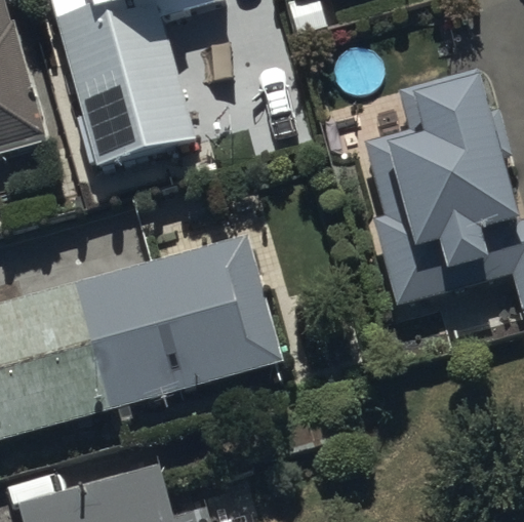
[(5,0),(0,0),(0,143),(42,131),(5,0)]
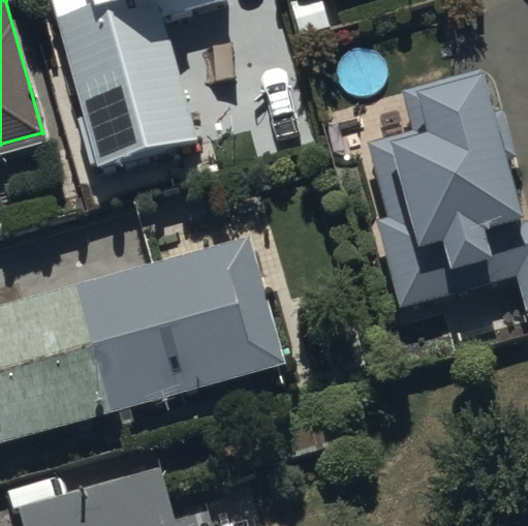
[(94,0),(96,4),(55,17),(96,161),(195,133),(162,16),(216,0),(94,0)]
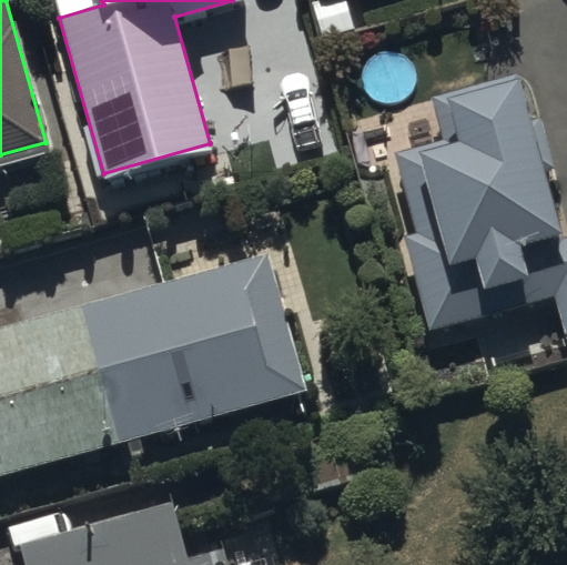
[(310,0),(319,34),(356,24),(350,0),(310,0)]
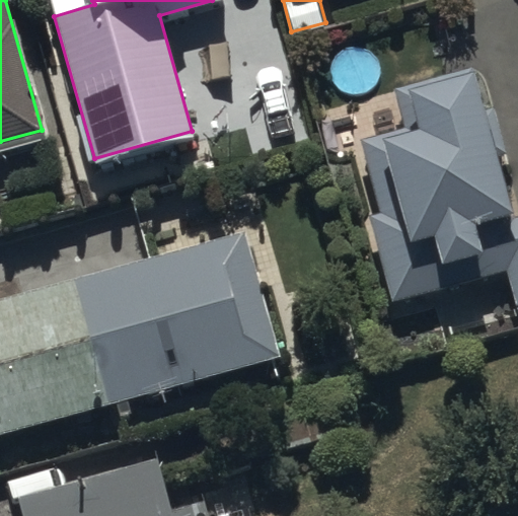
[(501,270),(512,307),(517,305),(517,222),(514,224),(494,157),(498,156),(486,115),(481,116),(467,72),(389,95),(398,126),(353,140),(375,211),(361,215),(387,303),(501,270)]
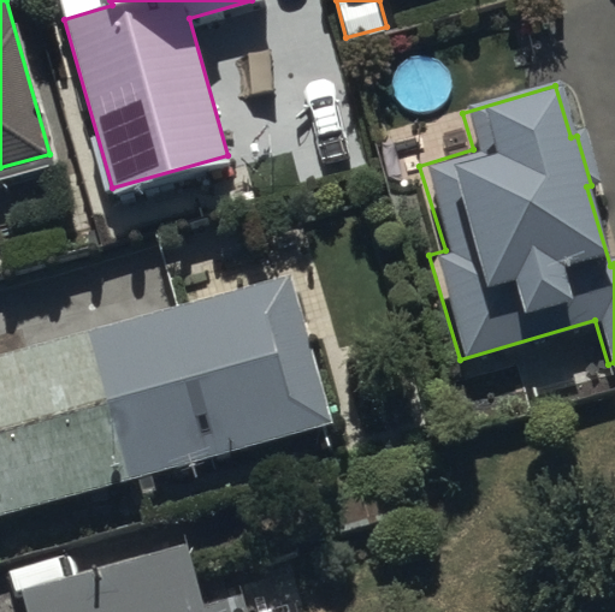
[(0,514),(329,427),(289,277),(0,352),(0,514)]
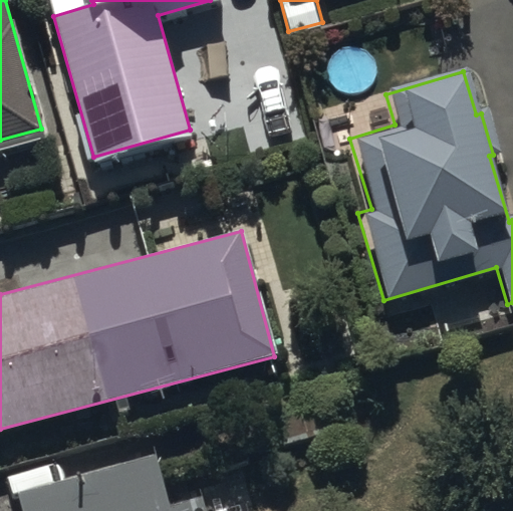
[(156,453),(18,491),(23,510),(247,510),(206,510),(201,492),(169,501),(156,453)]
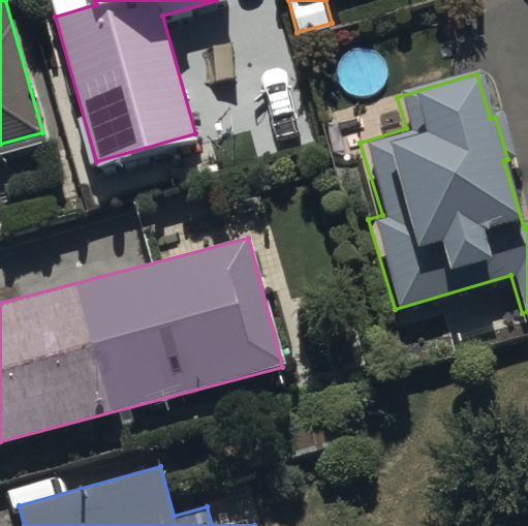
All buildings are outlined.
